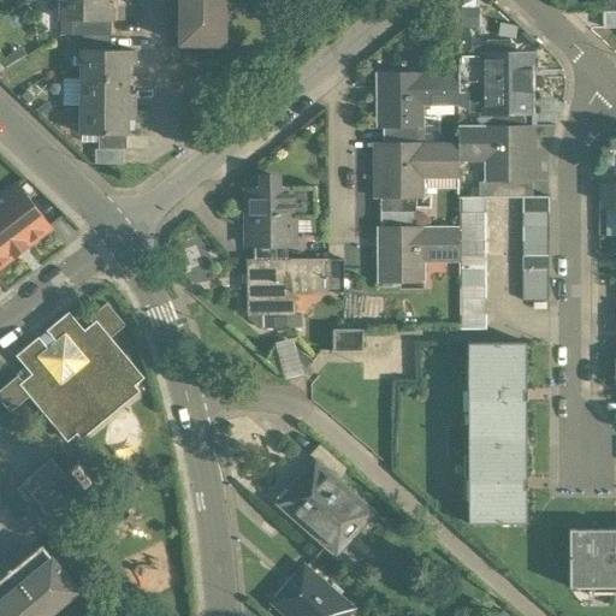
[(105,0),(61,0),(61,24),(112,24),(113,12),(105,12),(105,0)]
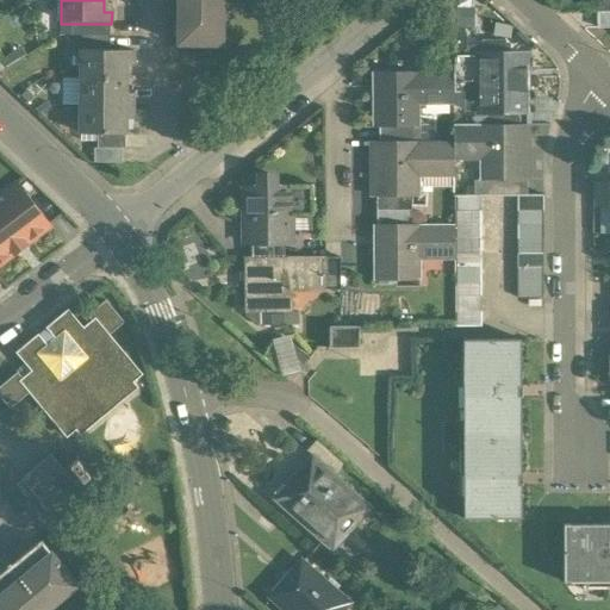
[(222,0),(178,0),(178,45),(222,47),(222,0)]
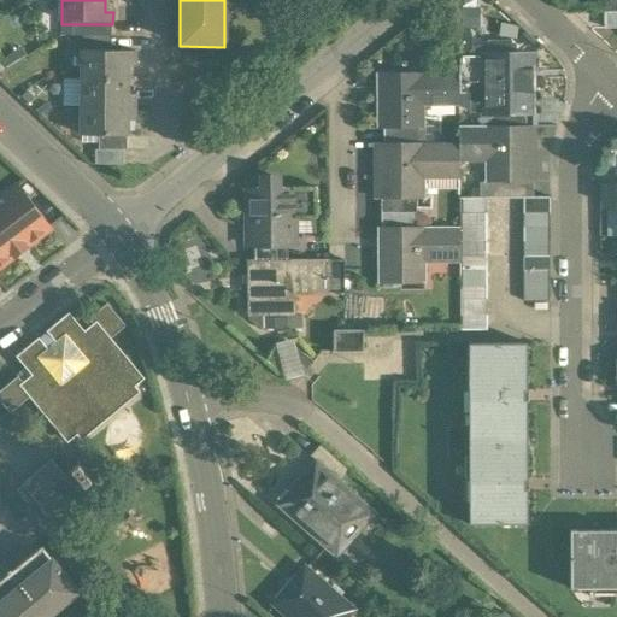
[(135,54),(83,53),(82,81),(128,81),(128,68),(135,68),(135,54)]
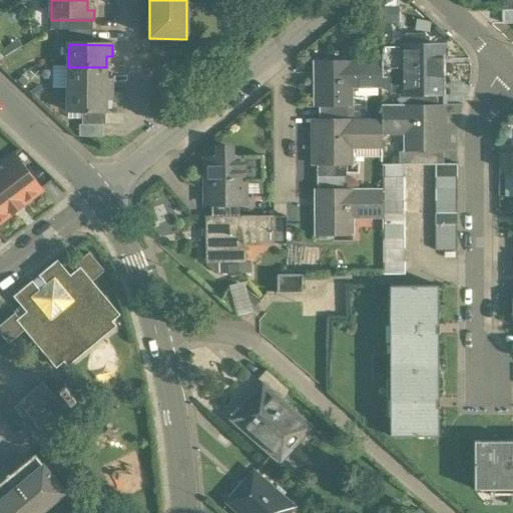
[(442,48),(381,48),(381,61),(381,72),(402,72),(402,95),(409,95),(436,94),(442,94),(442,48)]
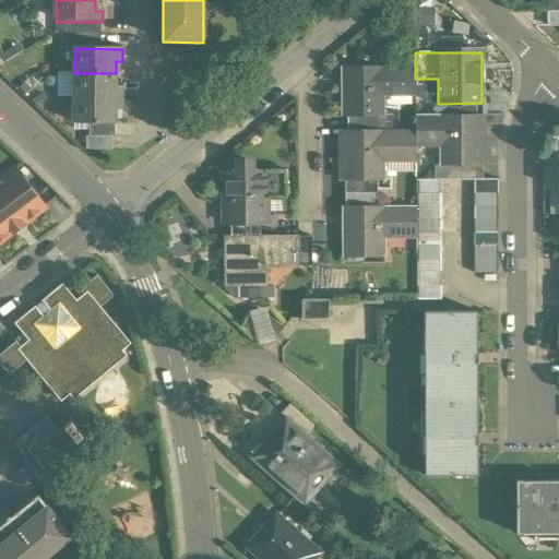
[(415,67),(341,68),(341,118),(347,119),(382,119),(382,105),(415,105),(415,79),(415,67)]
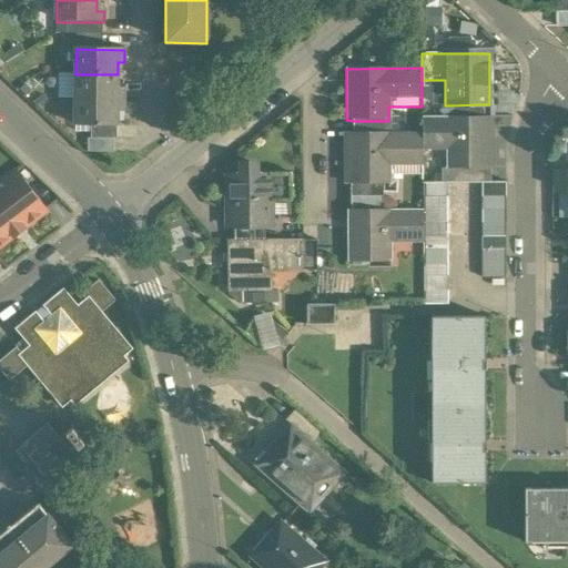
[(118,74),(75,74),(75,100),(124,100),(124,87),(117,87),(118,74)]
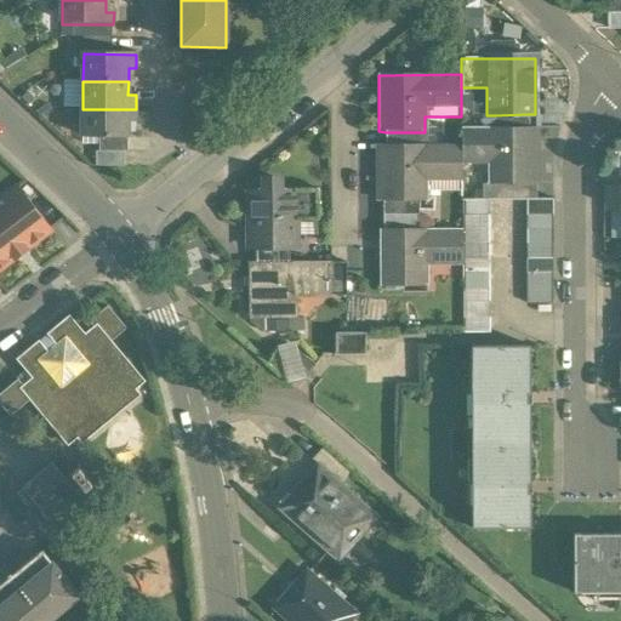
[(136,109),(83,109),(81,137),(101,137),(127,138),(127,123),(135,123),(136,109)]
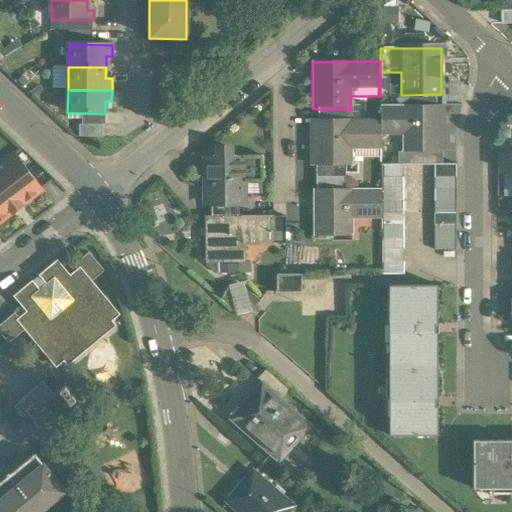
[(435,94),(408,95),(408,106),(435,106),(435,94)]
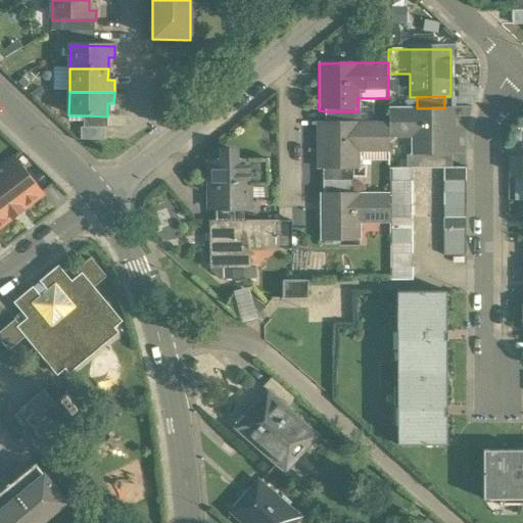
[(417,108),(388,109),(388,123),(388,132),(412,132),(412,156),(450,156),(450,108),(444,108),(417,108)]
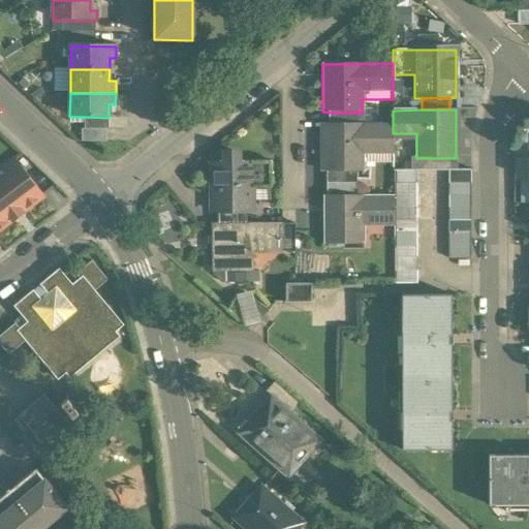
[(109,118),(86,117),(86,130),(106,130),(109,130),(109,118)]
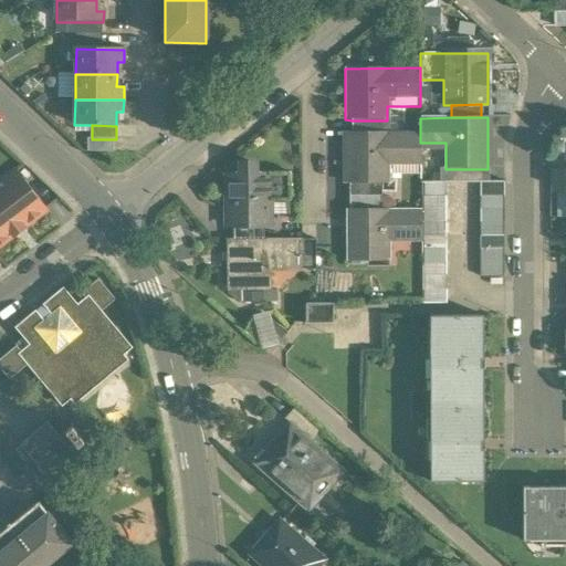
[(386,133),(345,133),(345,184),(381,184),(389,184),(389,167),(421,166),(420,143),(420,133),(386,133)]
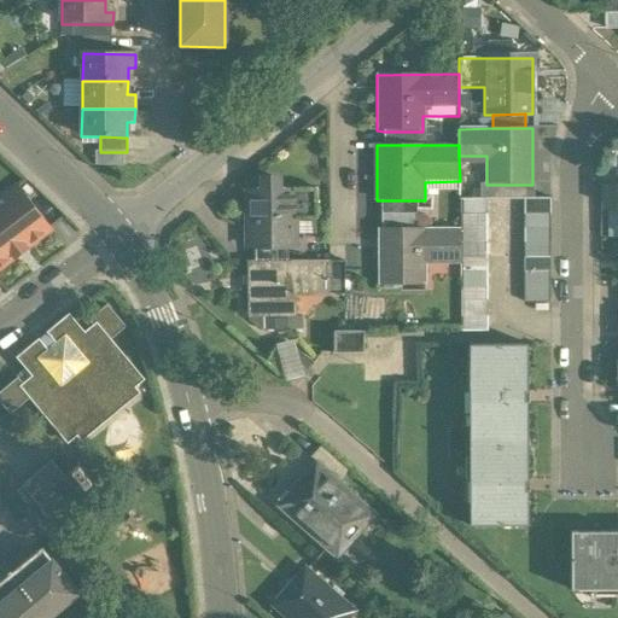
[(100,152),(94,152),(94,167),(123,167),(124,152),(100,152)]
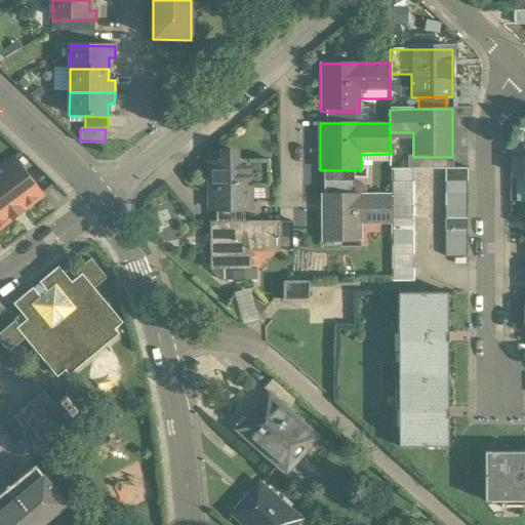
[(238,156),(233,153),(227,152),(223,157),(223,163),(209,163),(209,210),(216,210),(244,210),(251,210),(250,186),(268,186),(268,162),(238,163),(238,156)]
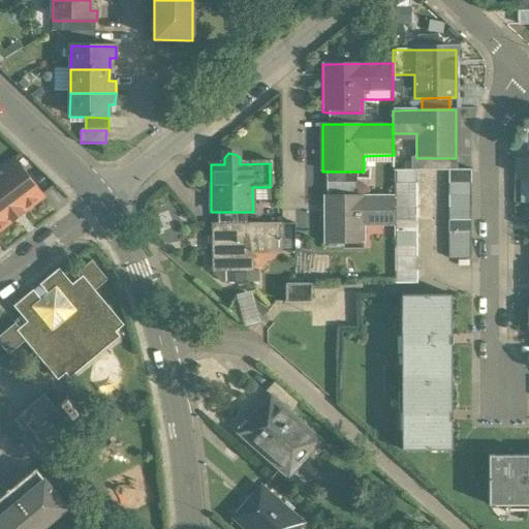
[(0,227),(39,197),(12,162),(0,172),(0,227)]
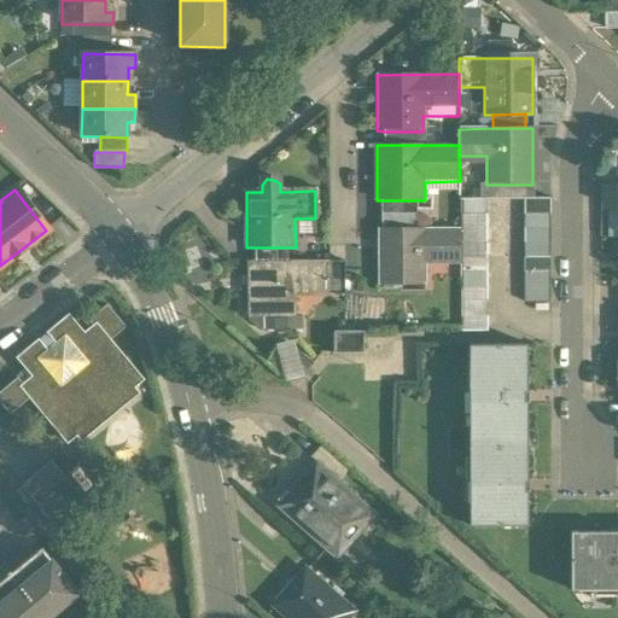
[(487,332),(487,199),(460,199),(460,209),(460,229),(460,256),(460,332),(487,332)]
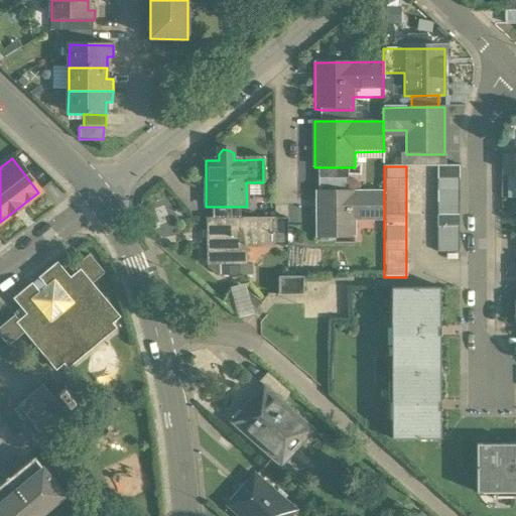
[(460,166),(436,166),(436,253),(460,253),(460,166)]
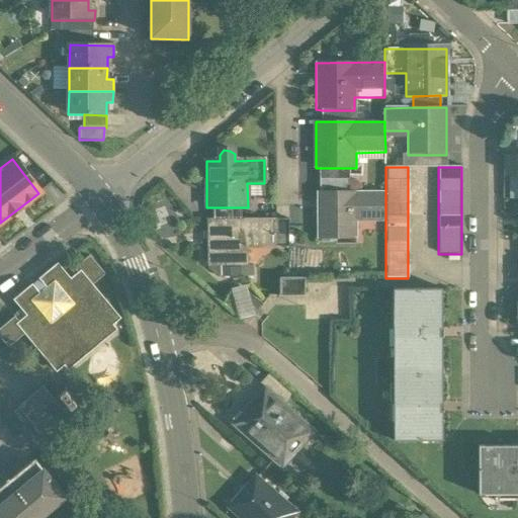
[(349,168),(319,168),(319,180),(349,180),(349,168)]
